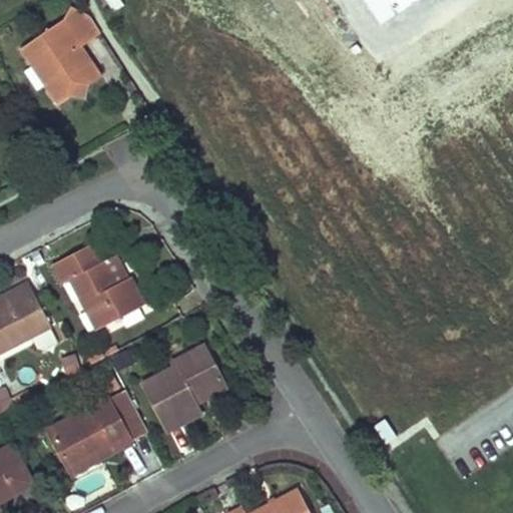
[(121,0),(105,0),(111,11),(124,5),(121,0)]
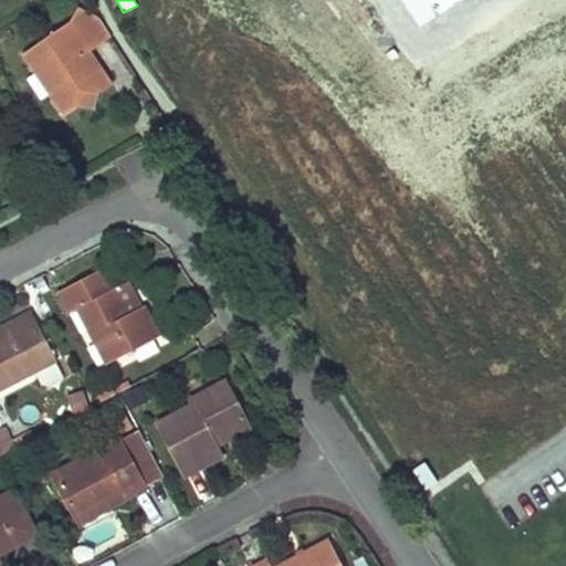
[(23,54),(35,73),(38,72),(52,94),(51,95),(65,117),(80,107),(81,100),(92,92),(100,93),(114,84),(103,69),(94,66),(86,55),(92,52),(113,38),(101,18),(79,8),(71,22),(23,54)]
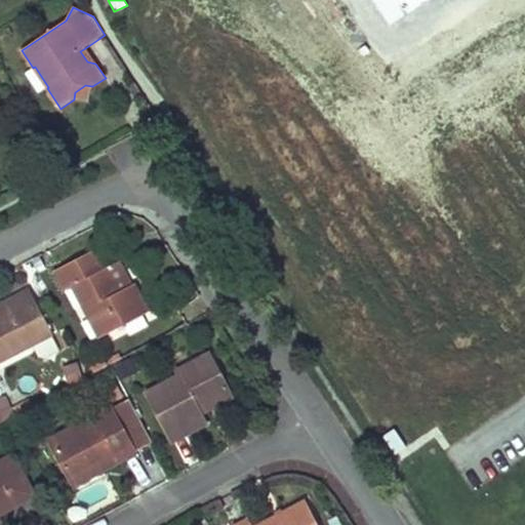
[(87,62),(95,64),(85,48),(80,51),(87,62)]
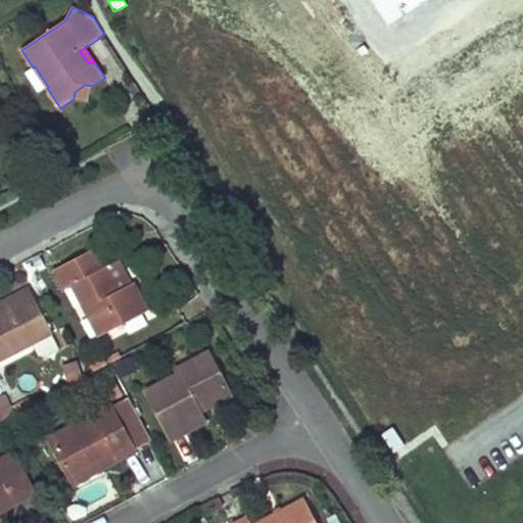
[(75,92),(74,99),(89,102),(92,86),(85,85),(75,92)]
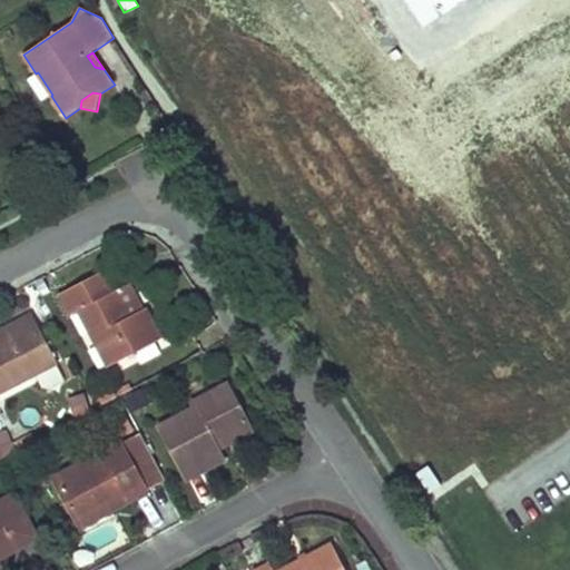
[(117,291),(106,269),(60,294),(71,316),(80,312),(109,366),(163,338),(147,308),(144,310),(130,316),(117,291)]
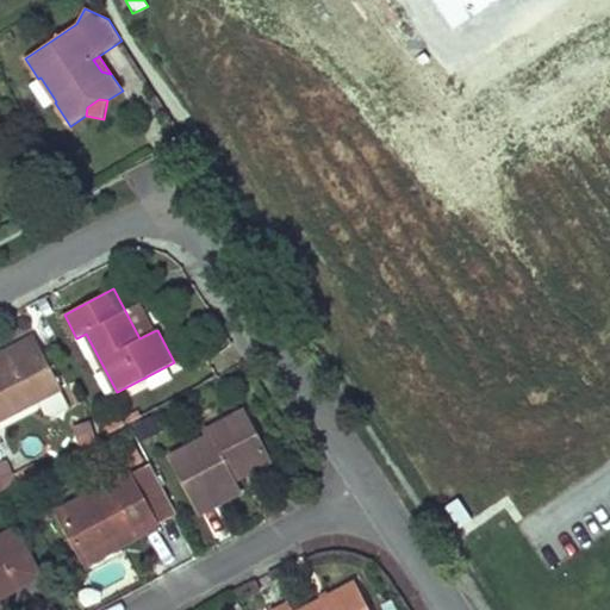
[(138,304),(125,311),(139,338),(154,331),(138,304)]
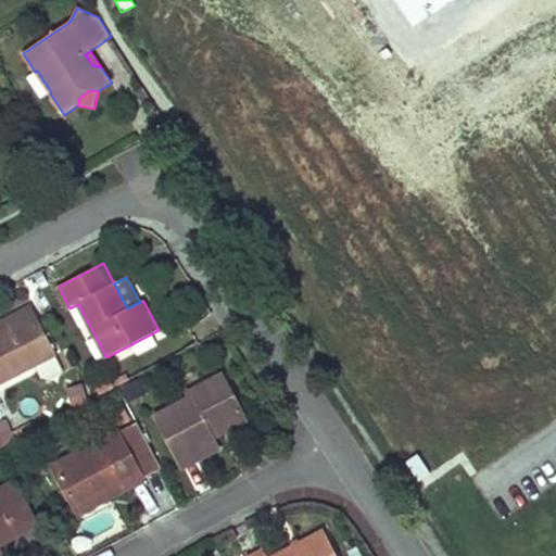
[(0,382),(57,354),(33,307),(16,315),(20,321),(1,332),(0,331),(0,382)]
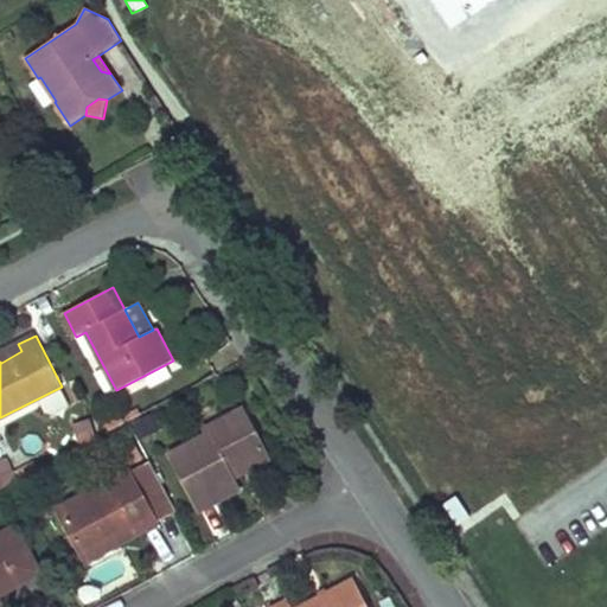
[(7,349),(0,352),(0,360),(1,363),(21,351),(18,344),(7,349)]
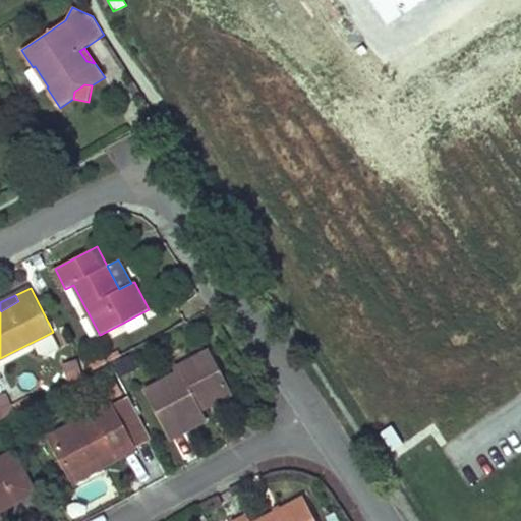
[(227,386),(209,351),(175,368),(177,373),(146,390),(172,438),(191,427),(206,420),(200,410),(195,402),(227,386)]
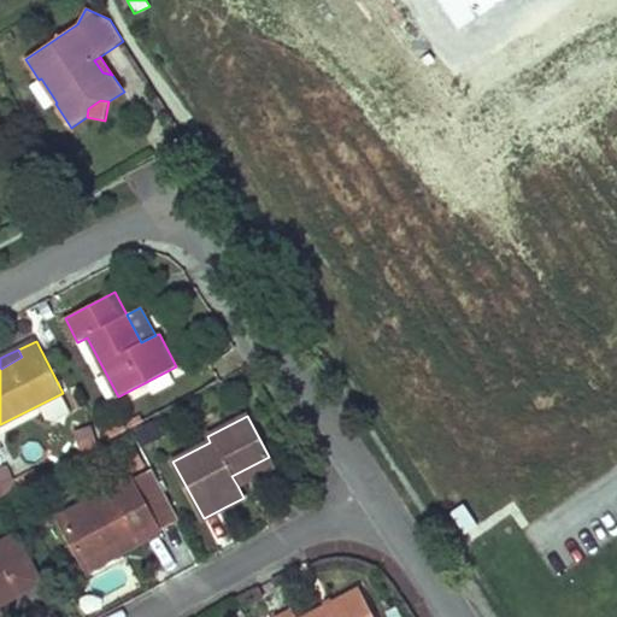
[(274,466),(269,457),(231,476),(238,486),(274,466)]
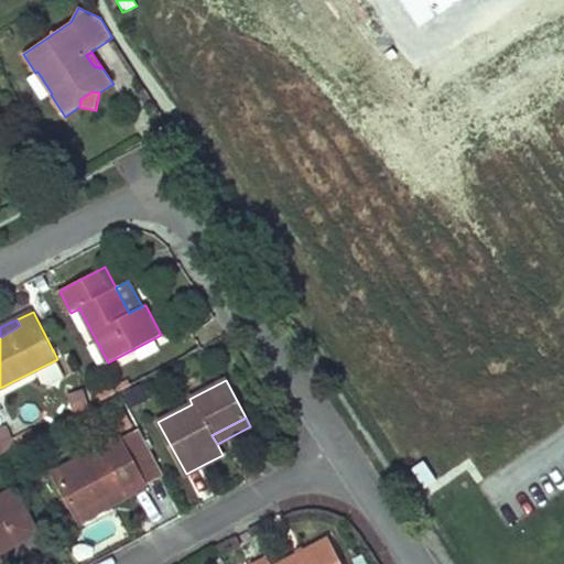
[(55,474),(77,517),(123,491),(127,497),(145,487),(144,485),(164,474),(140,431),(121,441),(120,438),(55,474)]
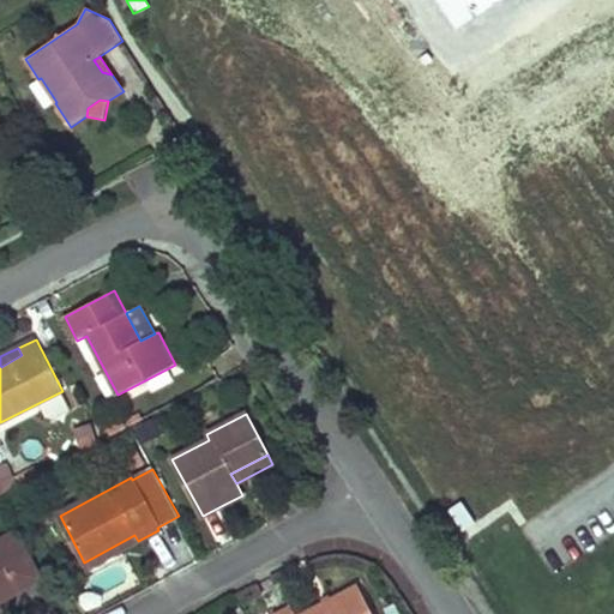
[(0,601),(12,594),(40,579),(16,533),(0,540),(0,601)]
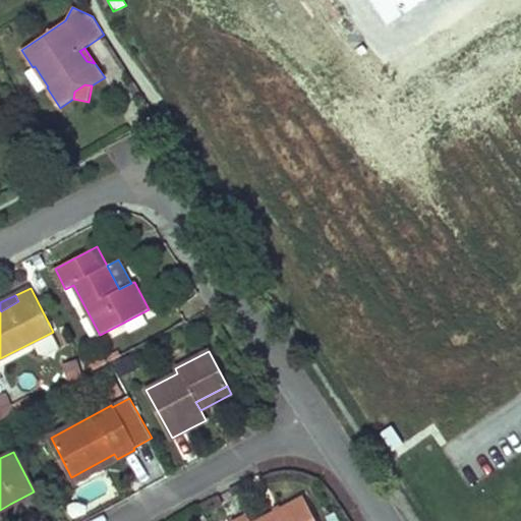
[(114,454),(71,477),(74,481),(102,467),(117,459),(114,454)]
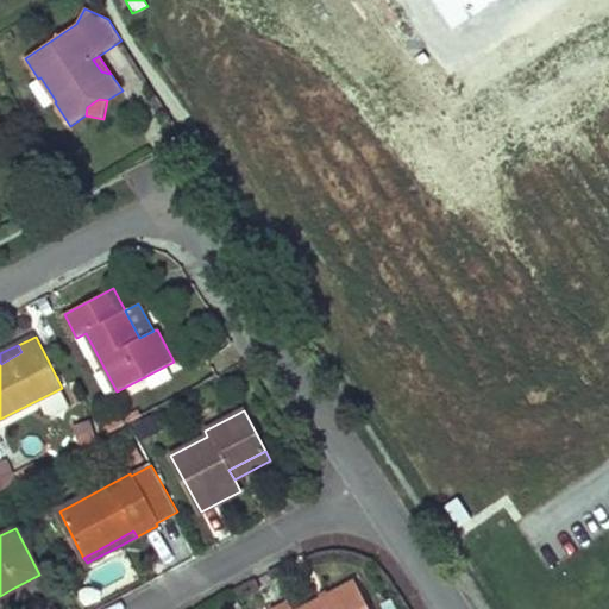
[(274,608),(369,608),(356,581),(301,608),(292,608),(288,602),(274,608)]
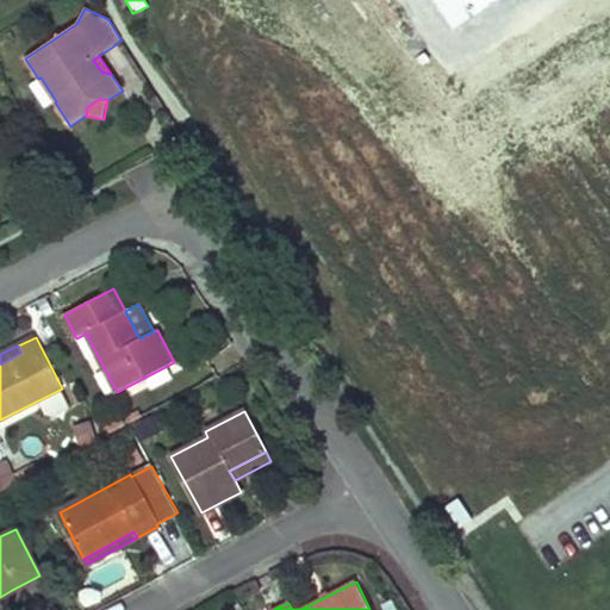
All buildings are outlined.
